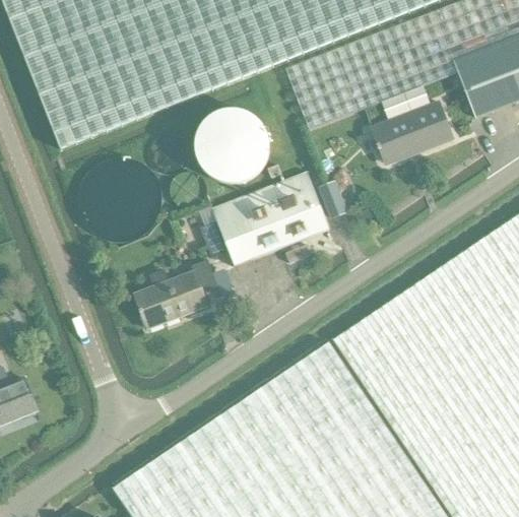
[(0,0),(59,147),(434,0),(0,0)]
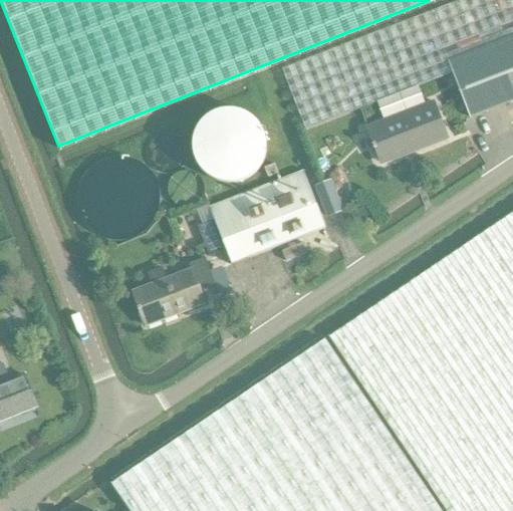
[(453,0),(281,66),(304,128),(452,70),(469,115),(512,98),(512,0),(453,0)]
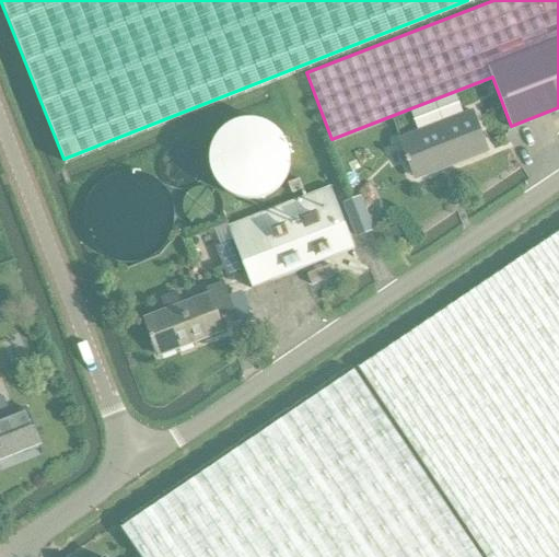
[(472,107),(397,136),(414,178),(488,149),(472,107)]
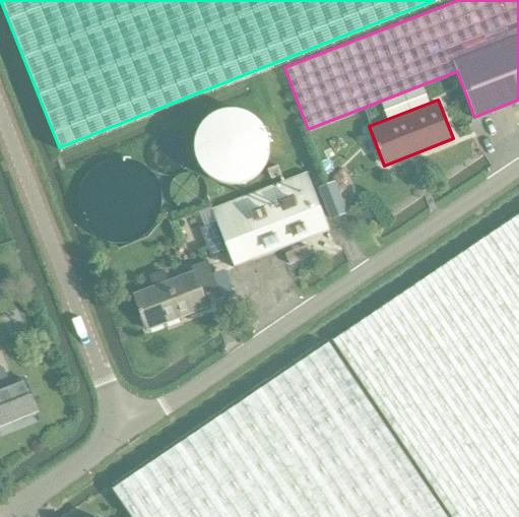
[(210,258),(228,251),(234,265),(276,249),(299,240),(329,229),(307,171),(211,208),(215,220),(199,227),(210,258)]
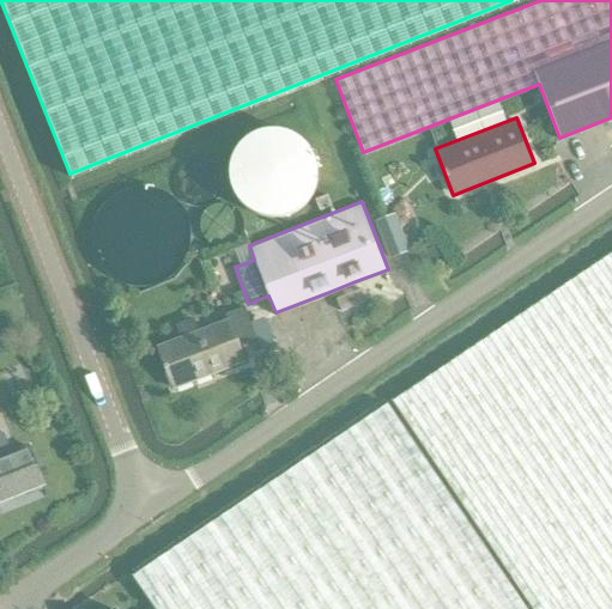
[(393,212),(375,219),(391,256),(407,250),(393,212)]
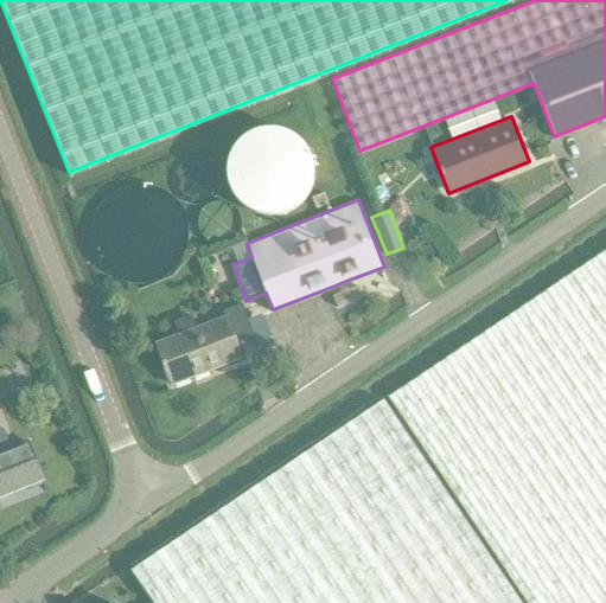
[(429,242),(414,252),(420,262),(435,250),(429,242)]
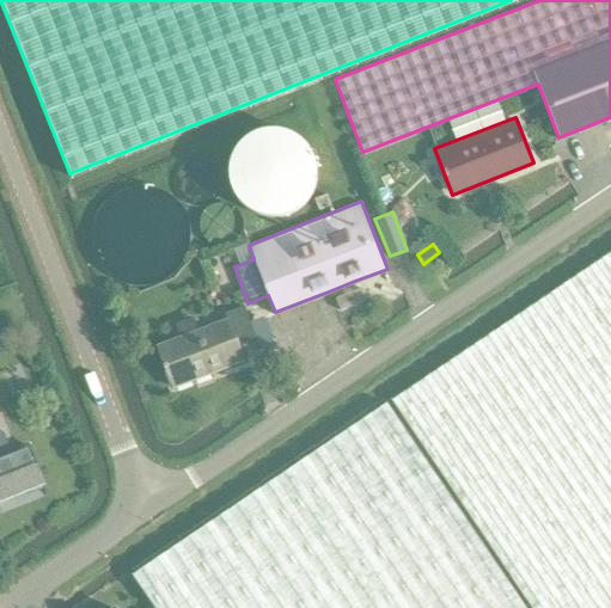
[(610,607),(610,250),(391,399),(532,607),(610,607)]
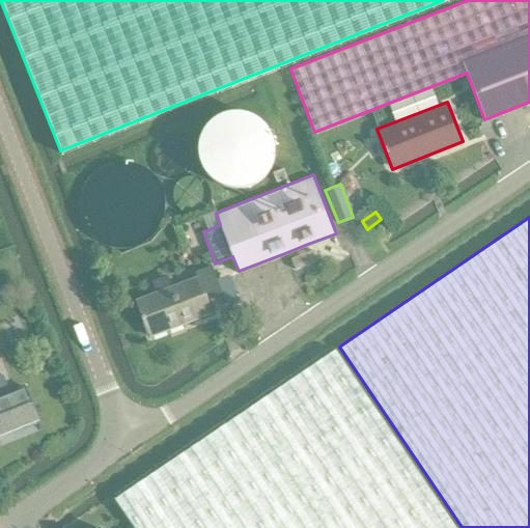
[(156,292),(136,299),(149,335),(212,312),(206,298),(207,297),(222,292),(212,265),(194,271),(196,276),(171,285),(167,274),(151,280),(156,292)]
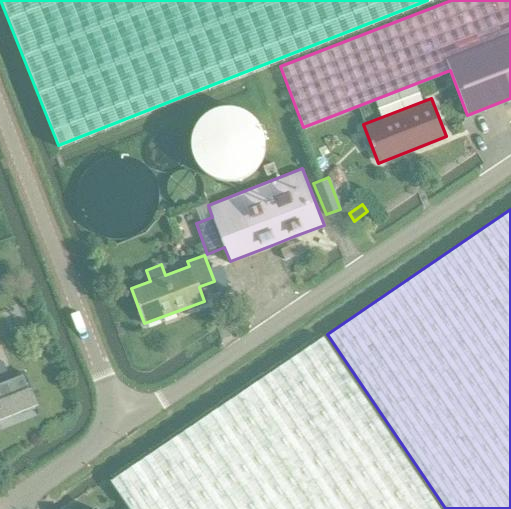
[(439,508),(323,336),(110,480),(129,508),(439,508)]
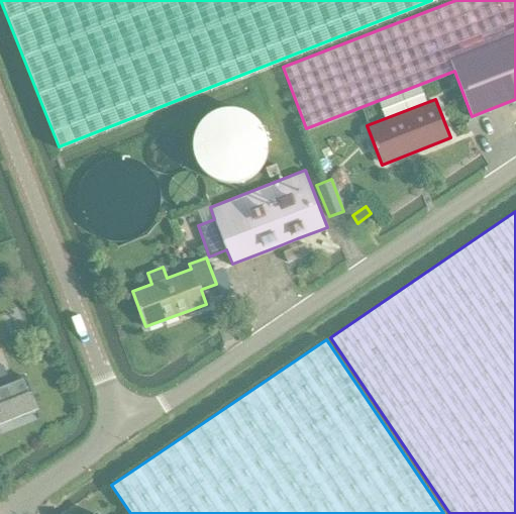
[(23,375),(9,381),(2,363),(0,364),(0,420),(35,406),(23,375)]
